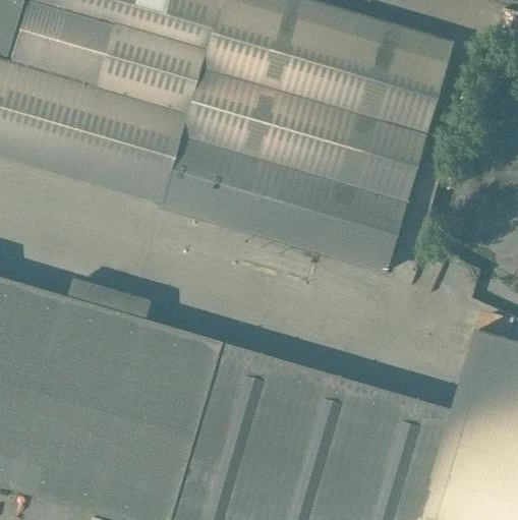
[(0,0),(0,62),(5,64),(23,0),(0,0)]
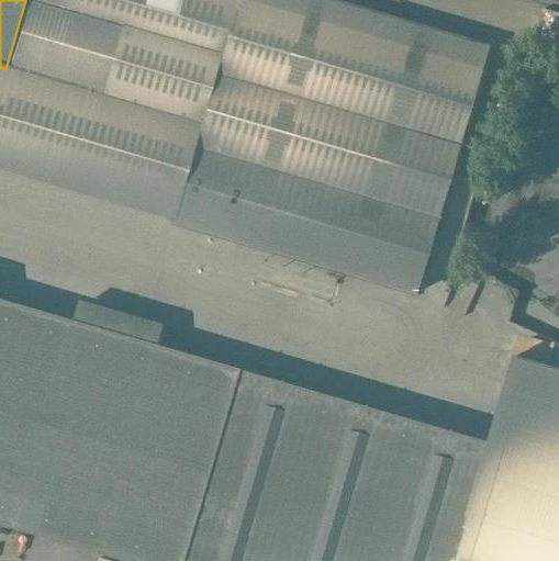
[(0,168),(174,220),(172,225),(416,294),(490,45),(333,0),(25,0),(6,69),(0,67),(0,168)]
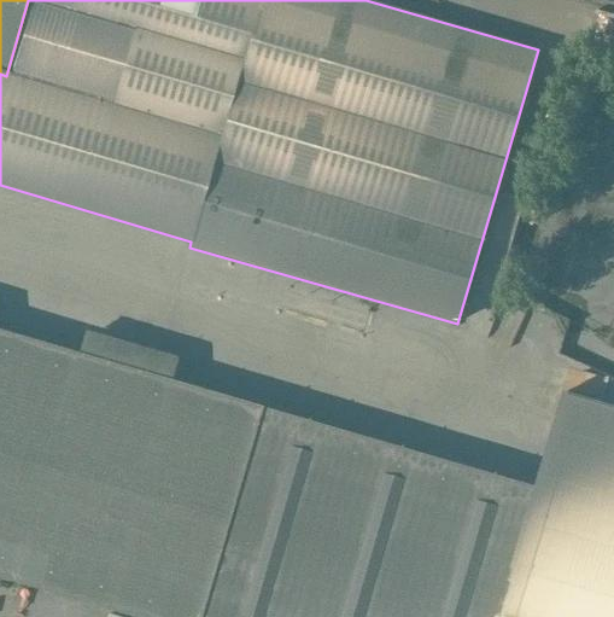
[(606,121),(595,117),(590,135),(601,139),(606,121)]
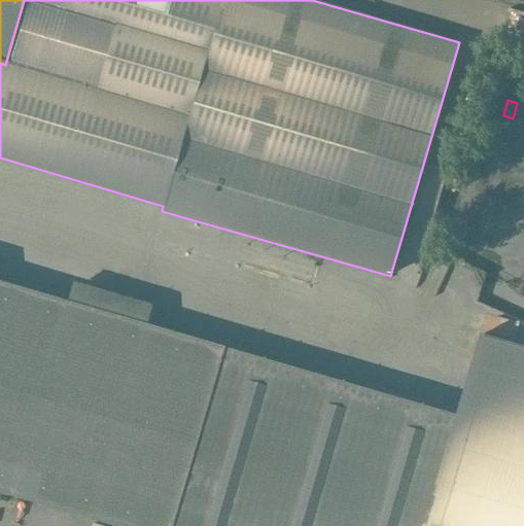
[(0,490),(123,525),(425,525),(460,414),(151,324),(73,302),(0,280),(0,490)]
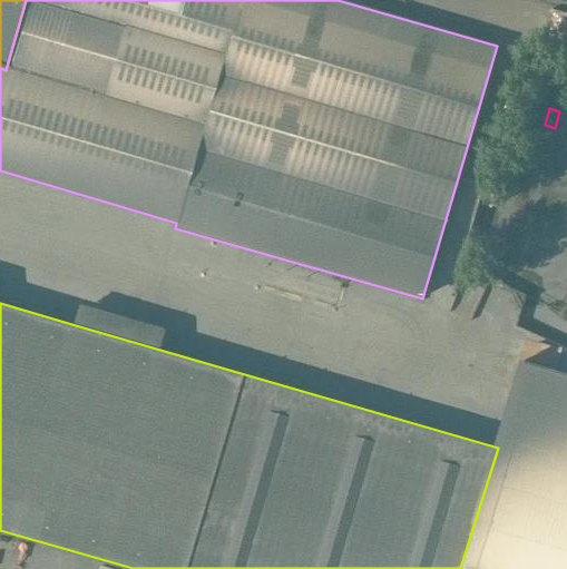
[(170,331),(85,305),(79,326),(164,351),(170,331)]
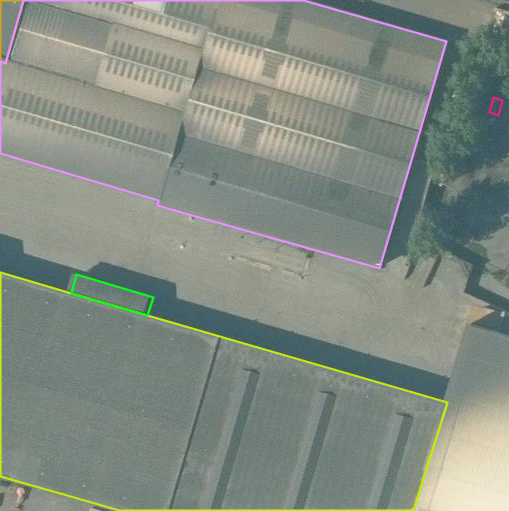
[(508,336),(470,325),(461,355),(447,402),(413,510),(508,510),(508,336)]
